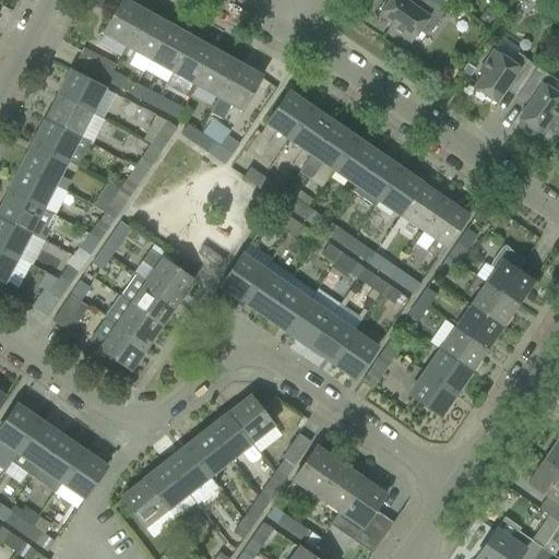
[(91,0),(90,3),(105,11),(110,0),(91,0)]
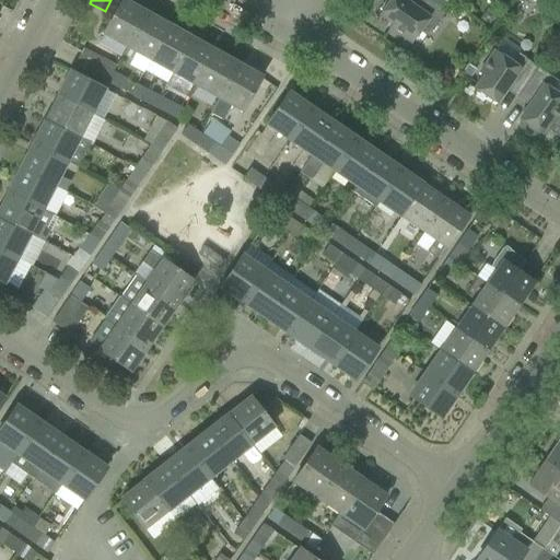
[(103,34),(127,47),(146,13),(121,0),(103,34)]
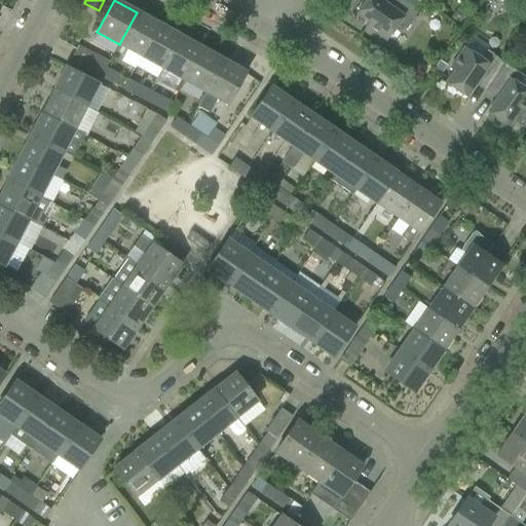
[(379,0),(365,0),(355,14),(368,23),(365,27),(386,41),(398,25),(406,30),(418,11),(402,0),(390,0),(387,5),(379,0)]
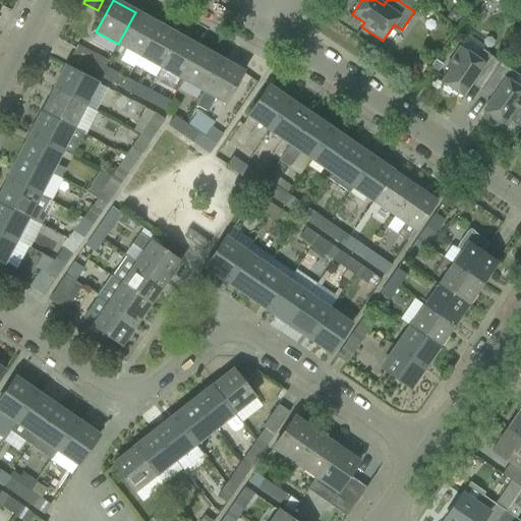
[(520,8),(511,18),(520,27),(520,26),(520,8)]
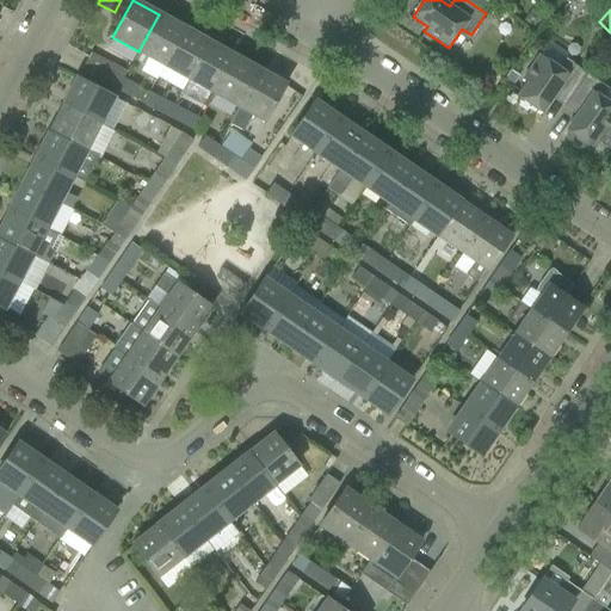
[(530,11),(523,20),(532,28),(539,17),(530,11)]
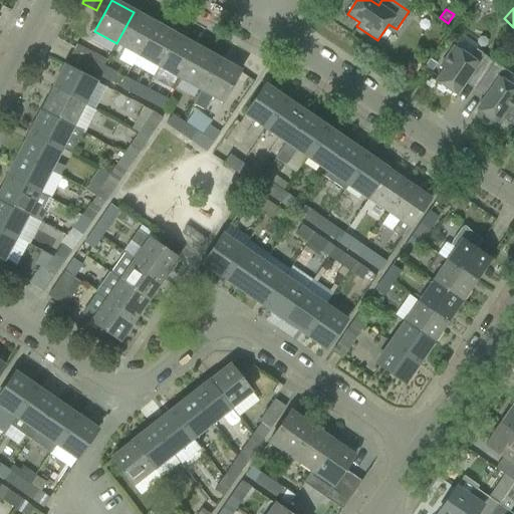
[(417,10),(411,19),(421,25),(426,16),(417,10)]
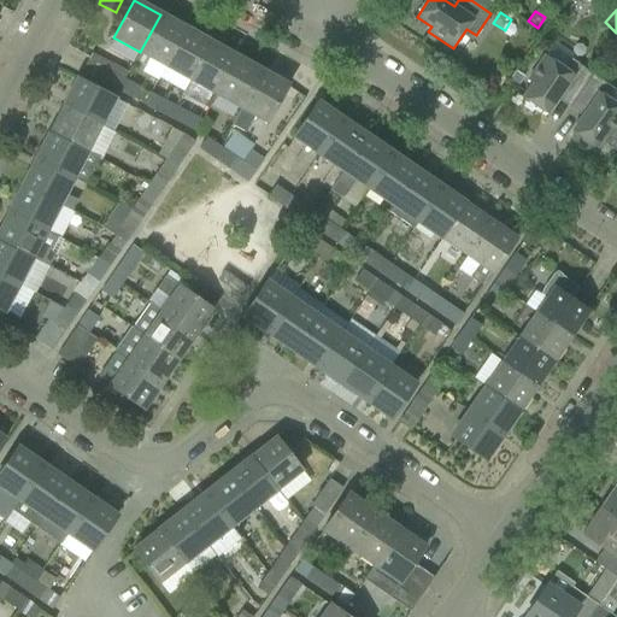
[(160,78),(166,66),(165,66),(186,29),(160,15),(140,52),(151,58),(146,68),(145,70),(160,78)]
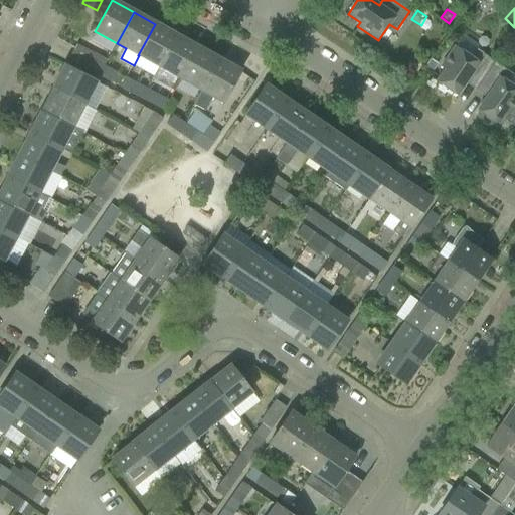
[(139,55),(159,66),(176,35),(155,24),(138,55),(139,55)]
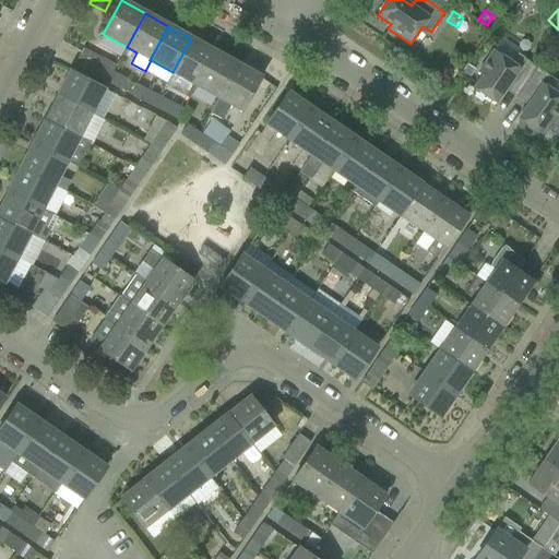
[(191,38),(173,72),(195,85),(214,51),(191,38)]
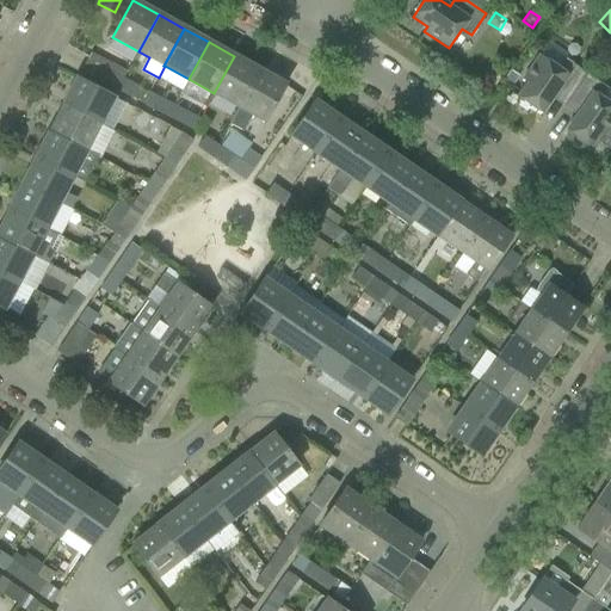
[(526,82),(517,97),(519,99),(518,102),(528,107),(529,106),(541,113),(555,93),(567,102),(586,74),(566,60),(559,69),(539,55),(522,80),(526,82)]
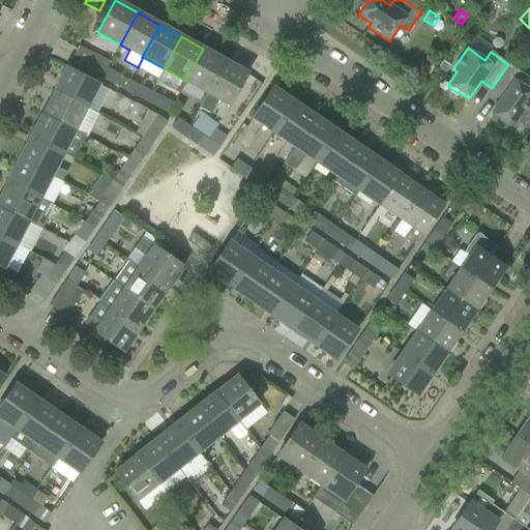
[(225,61),(203,49),(185,81),(207,93),(225,61)]
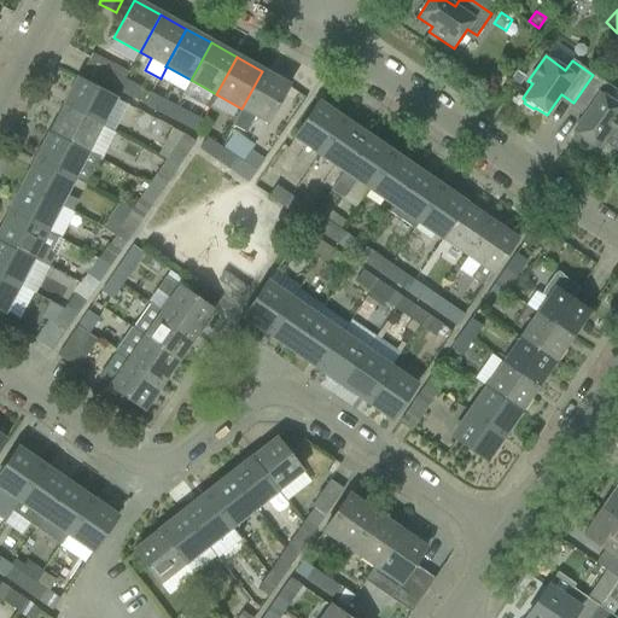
[(120,92),(126,81),(87,60),(81,73),(103,83),(120,92)]
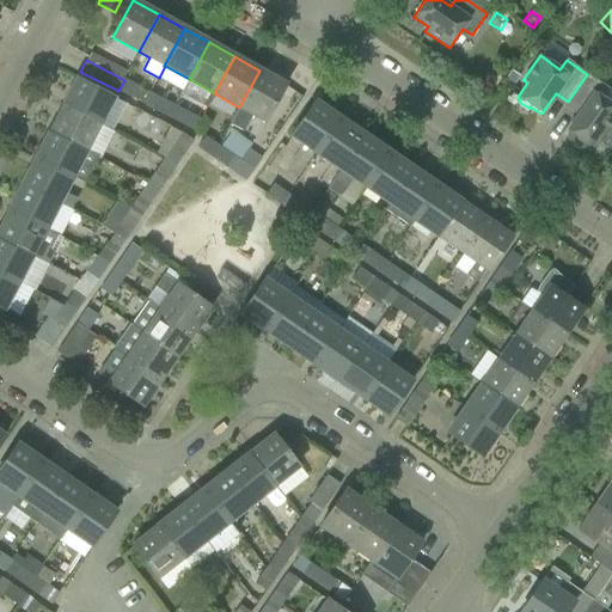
[(259,71),(239,108),(240,108),(230,127),(243,135),(254,115),(264,122),(285,85),(259,71)]
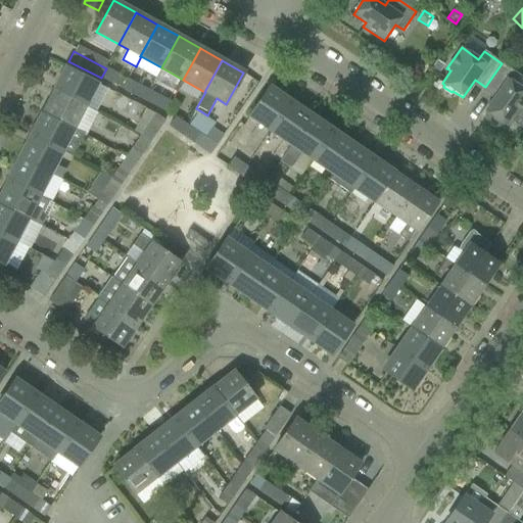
[(495,94),(484,111),(492,117),(490,120),(500,125),(501,124),(505,126),(509,120),(522,130),(522,75),(521,78),(502,63),(485,87),(495,94)]
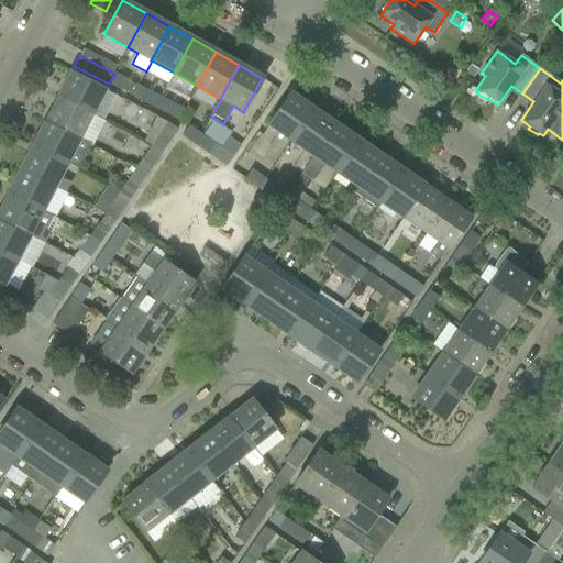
[(58,97),(91,114),(105,89),(70,73),(58,97)]
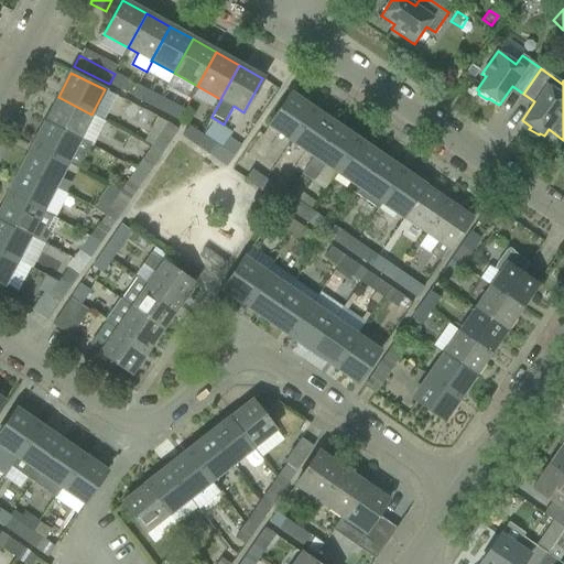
[(128,80),(115,74),(109,84),(122,91),(128,80)]
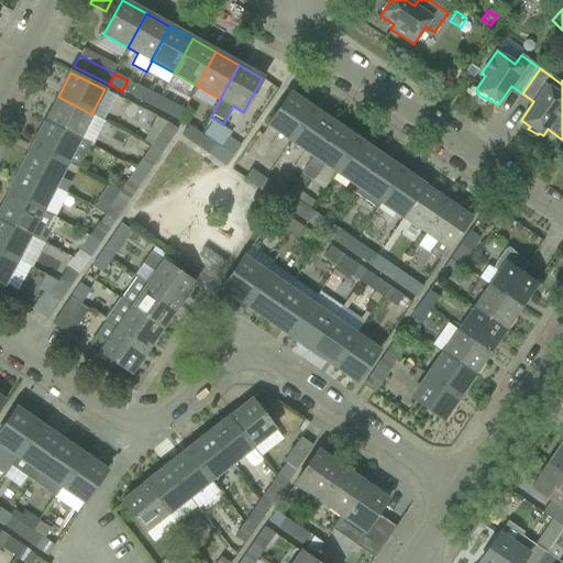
[(145,89),(140,100),(154,108),(161,97),(145,89)]
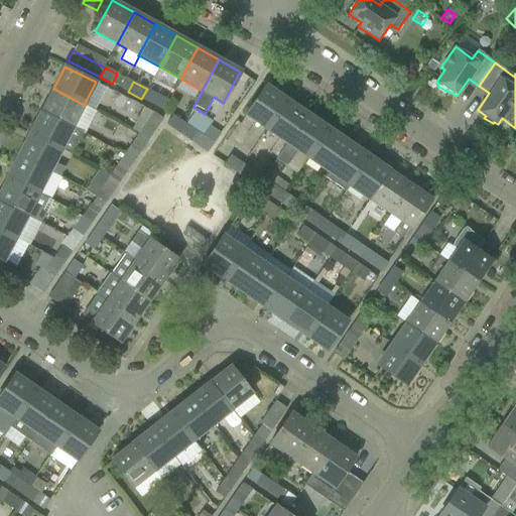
[(267,129),(286,101),(265,86),(246,114),(267,129)]
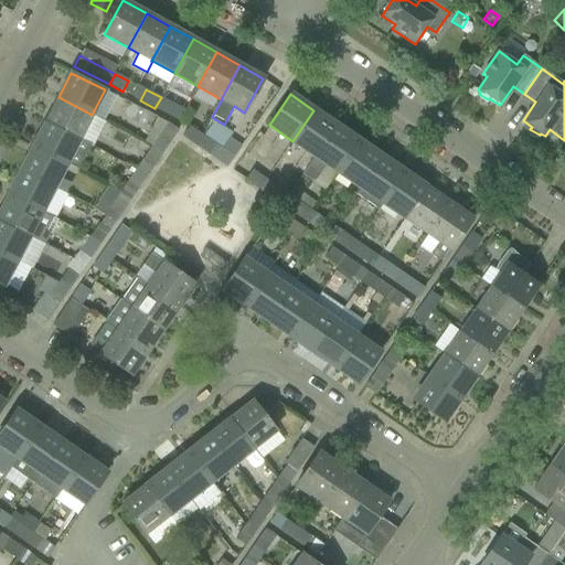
[(45,121),(78,139),(92,115),(59,97),(45,121)]
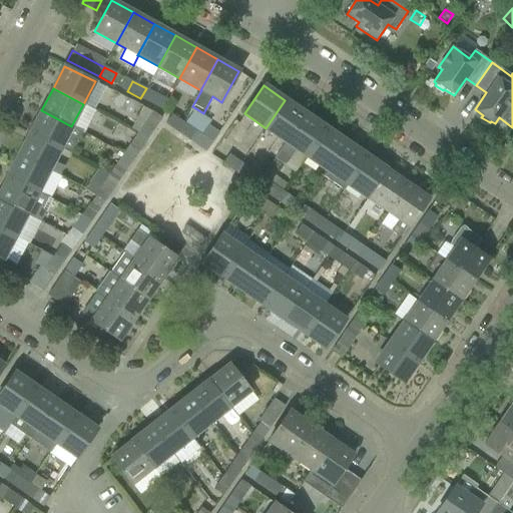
[(140,98),(163,110),(168,100),(146,88),(140,98)]
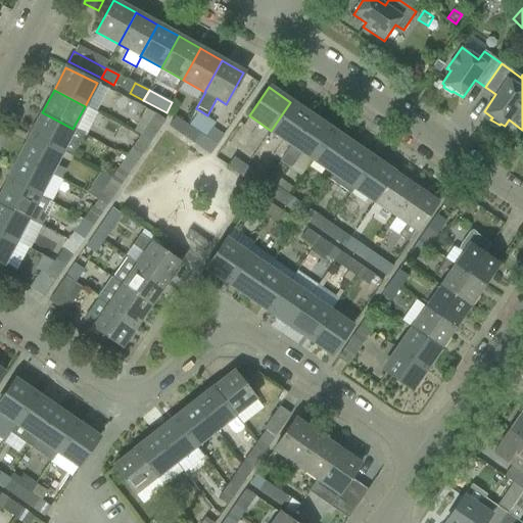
[(271,131),(291,145),(311,116),(290,102),(271,131)]
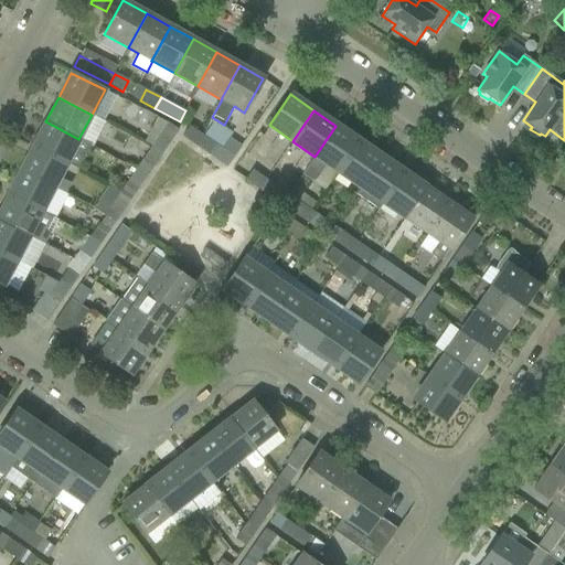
[(78,139),(45,121),(33,146),(66,163),(78,139)]
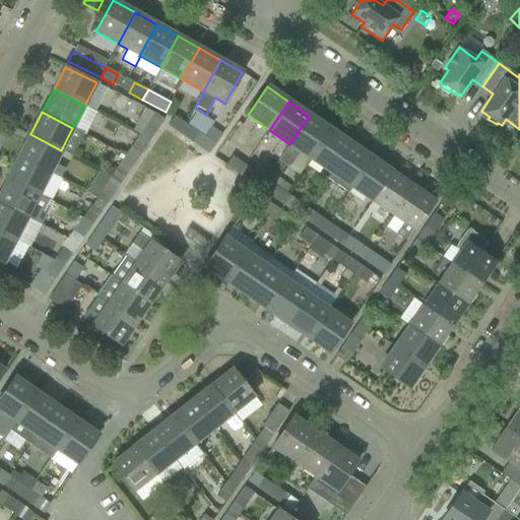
[(140,135),(149,141),(164,120),(154,114),(140,135)]
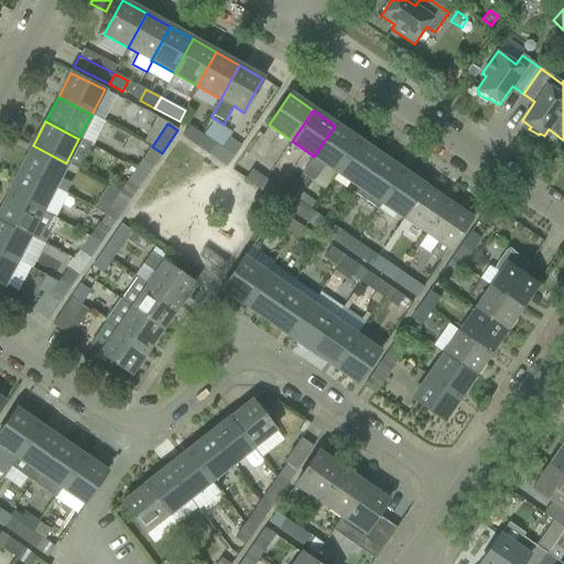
[(202,136),(188,126),(182,136),(195,145),(202,136)]
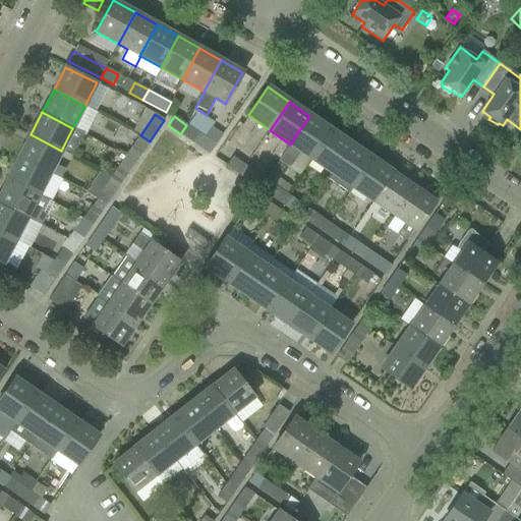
[(310,159),(331,130),(309,116),(290,145),(283,154),(284,155),(279,161),(289,168),(301,152),(310,159)]
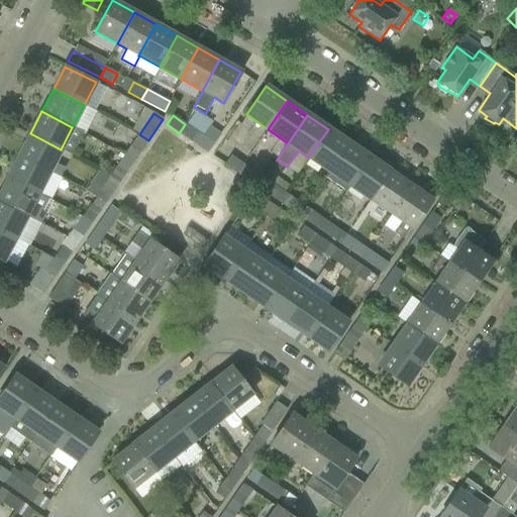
[(207,153),(214,143),(203,136),(185,124),(179,133),(207,153)]
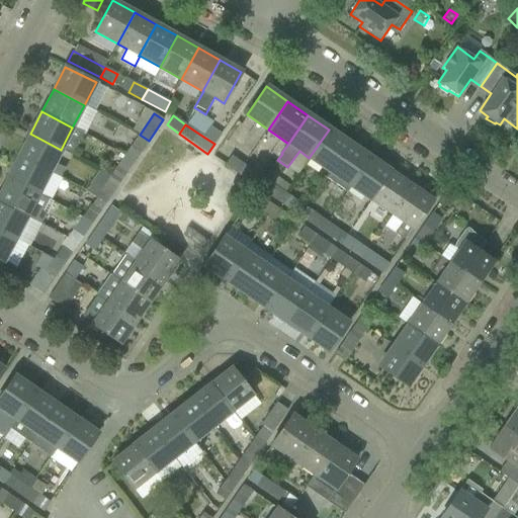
[(309,158),(310,158),(330,172),(349,144),(329,130),(309,158)]
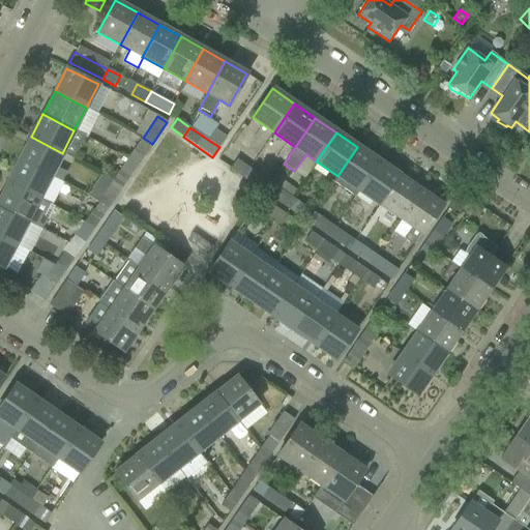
[(20,159),(50,176),(51,176),(55,167),(62,153),(31,137),(20,159)]
